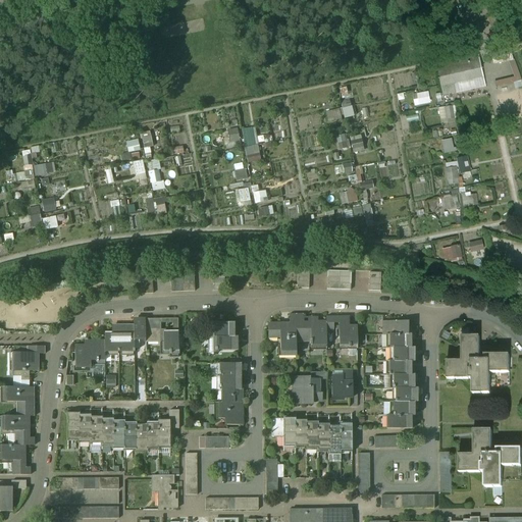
[(513,53),(498,55),(500,63),(513,60),(512,55),(513,55),(513,53)]
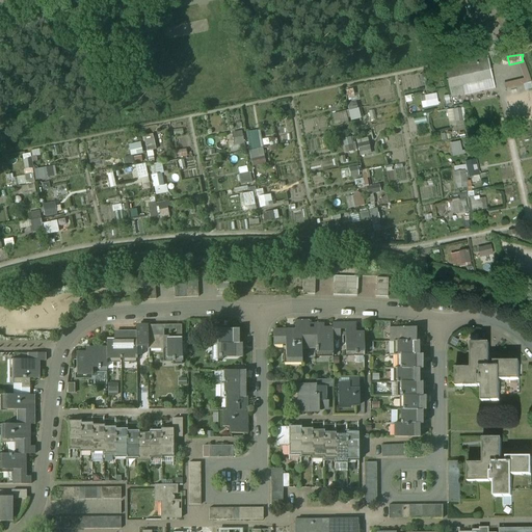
[(488,57),(458,64),(462,86),(494,79),(488,57)]
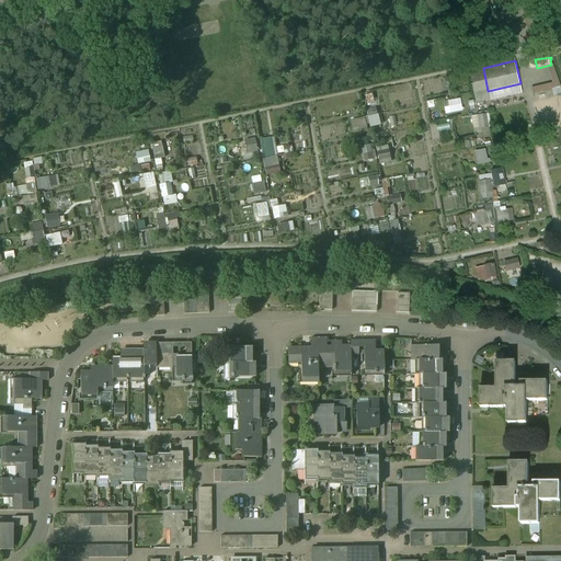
[(560,86),(553,66),(547,67),(552,83),(531,88),(534,94),(560,87),(560,86)]
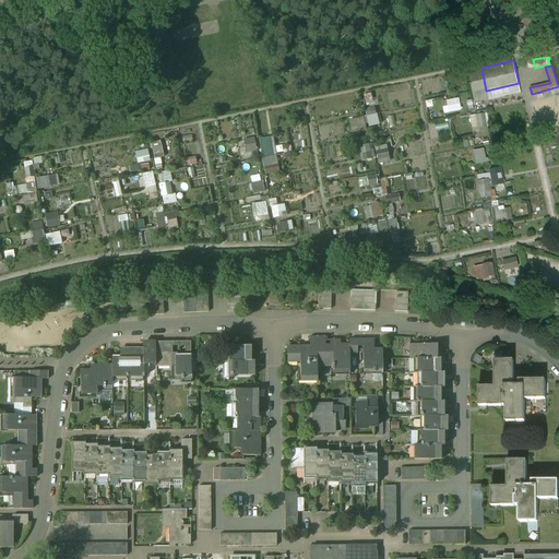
[(460,99),(442,103),(444,114),(462,110),(460,99)]
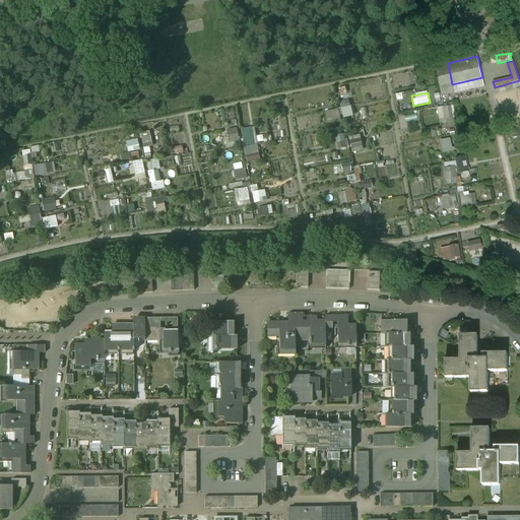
[(440,119),(454,119),(453,107),(440,107),(440,119)]
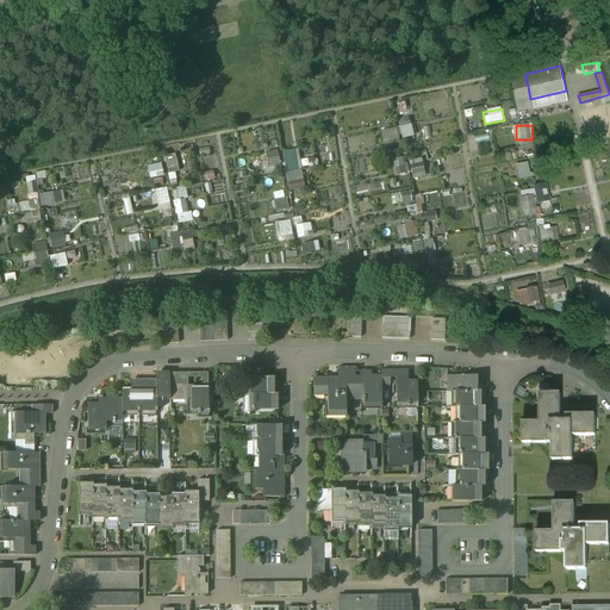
[(385,142),(400,139),(398,128),(383,130),(385,142)]
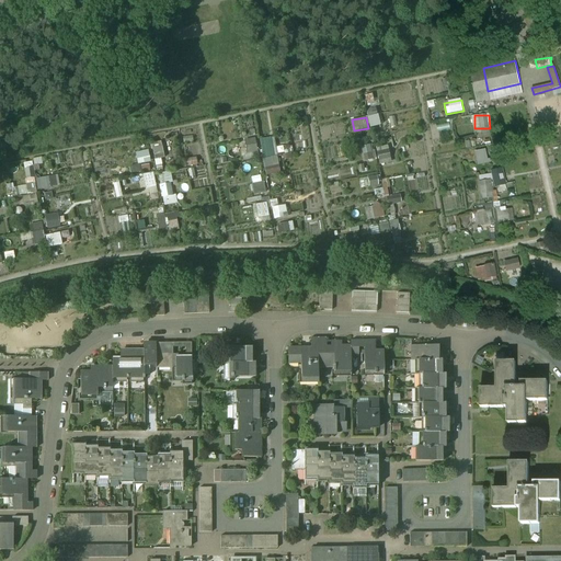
[(261,139),(267,175),(283,173),(275,136),(261,139)]
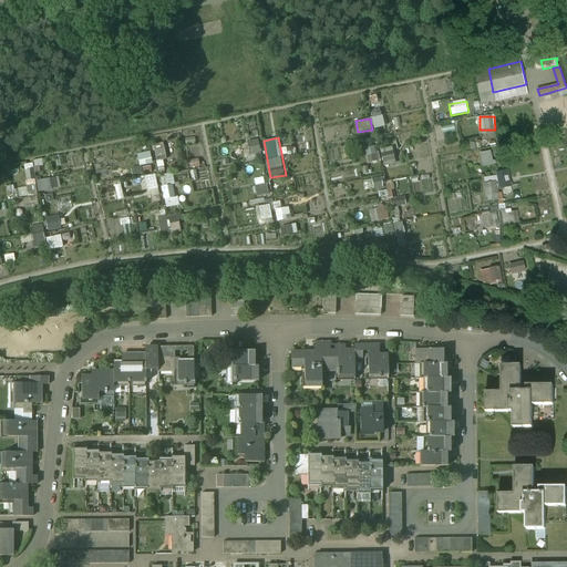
[(248,141),(250,155),(261,153),(259,140),(248,141)]
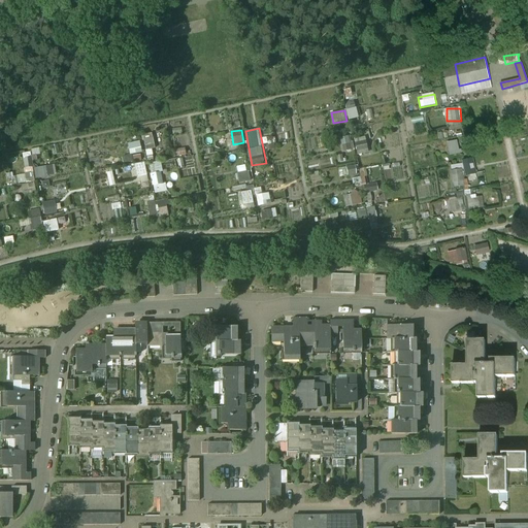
[(144,134),(146,150),(156,149),(154,133),(144,134)]
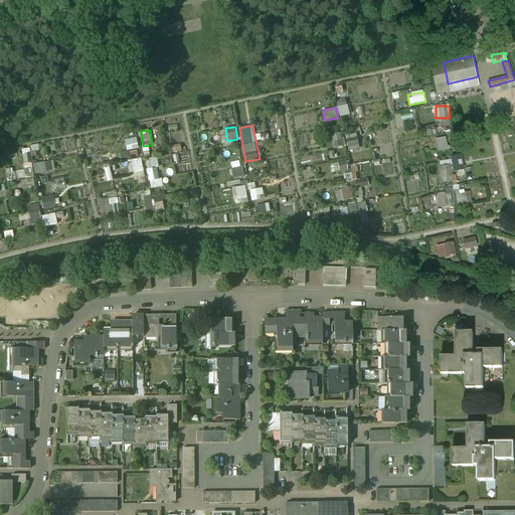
[(333,134),(335,148),(345,146),(343,132),(333,134)]
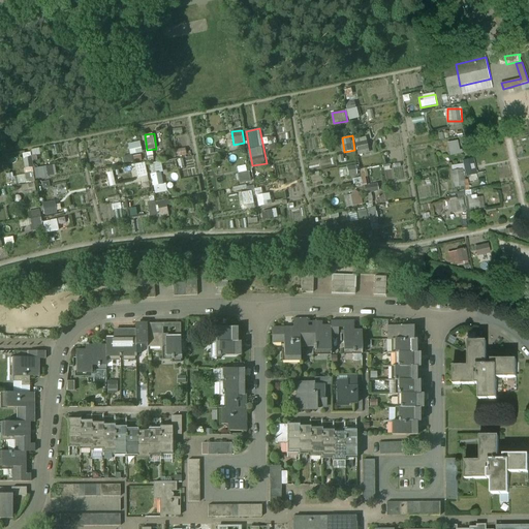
[(368,135),(355,136),(356,146),(369,145),(368,135)]
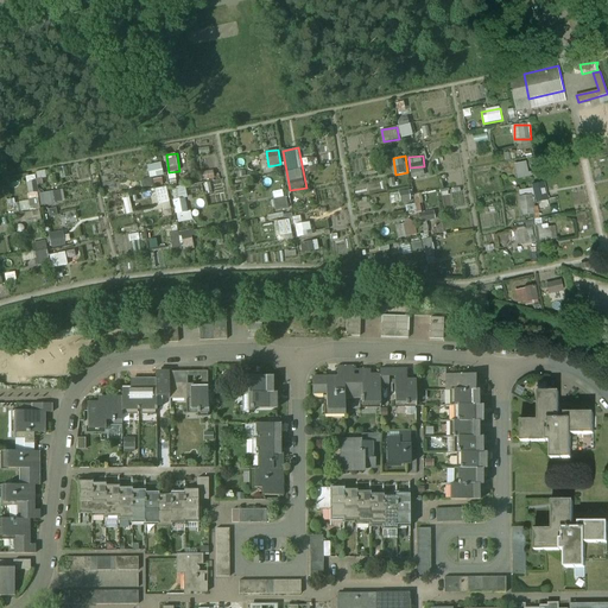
[(151,178),(165,175),(162,162),(147,165),(151,178)]
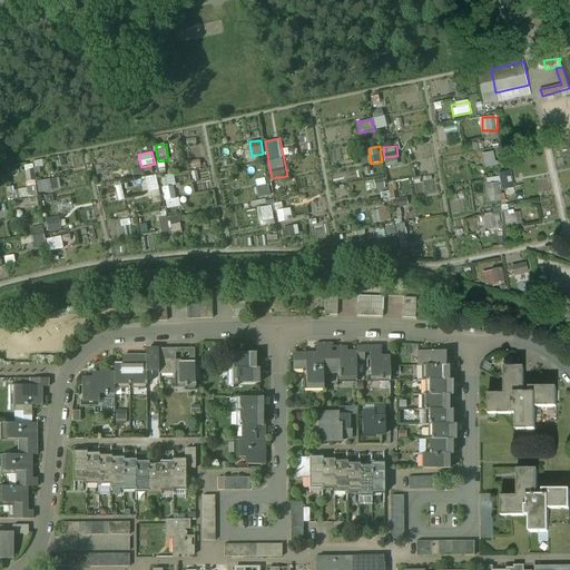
[(497,151),(484,154),(487,167),(499,166),(497,151)]
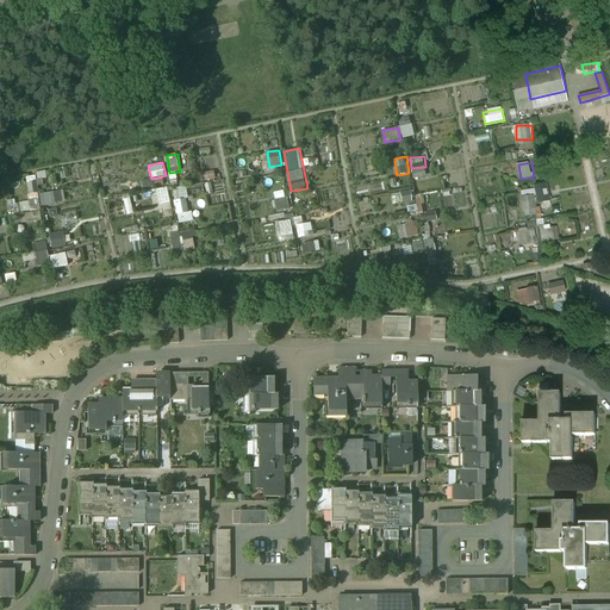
[(412,169),(415,179),(428,176),(425,167),(412,169)]
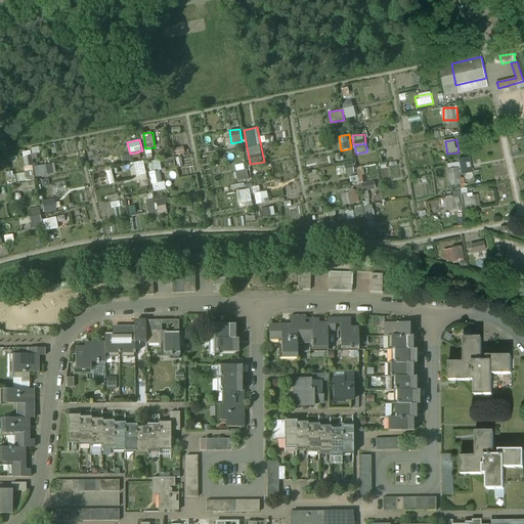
[(469,158),(459,160),(463,175),(473,173),(469,158)]
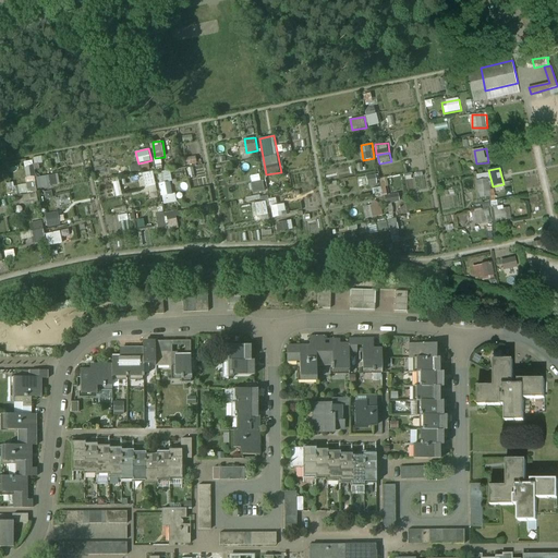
[(154,171),(141,173),(145,192),(150,191),(152,199),(159,197),(154,171)]
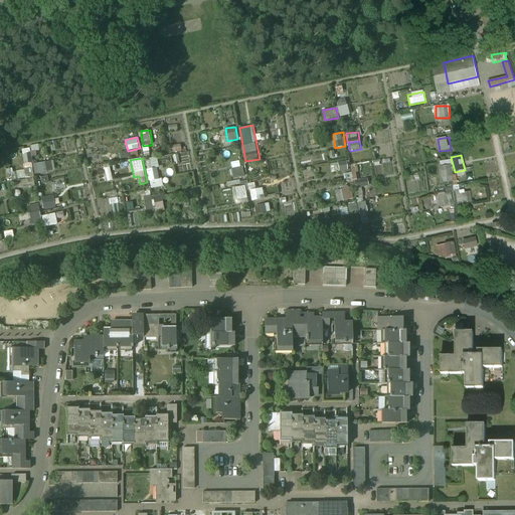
[(146,160),(148,169),(159,167),(158,159),(146,160)]
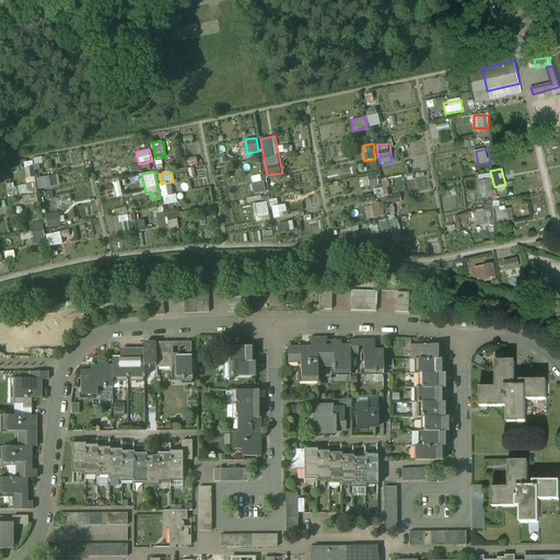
[(58,175),(36,179),(38,189),(59,185),(58,175)]
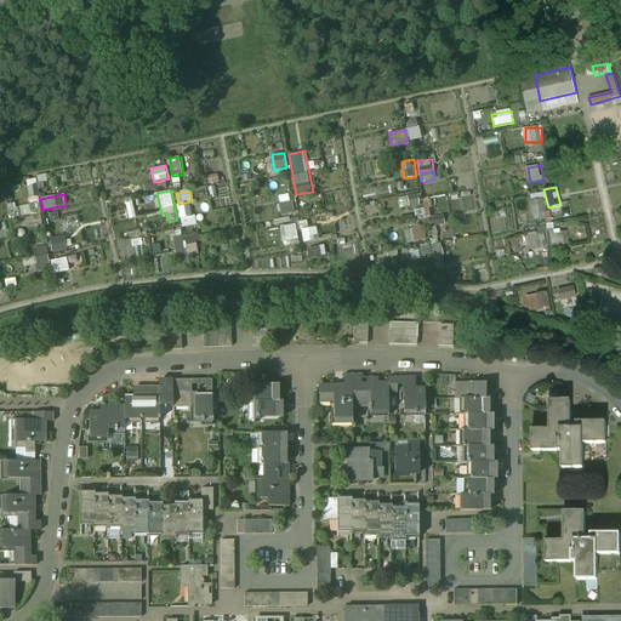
[(292,195),(280,197),(283,216),(295,214),(292,195)]
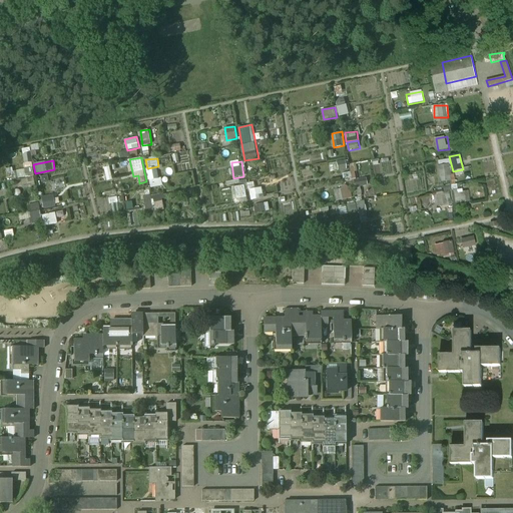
[(331,171),(347,170),(347,161),(331,162),(331,171)]
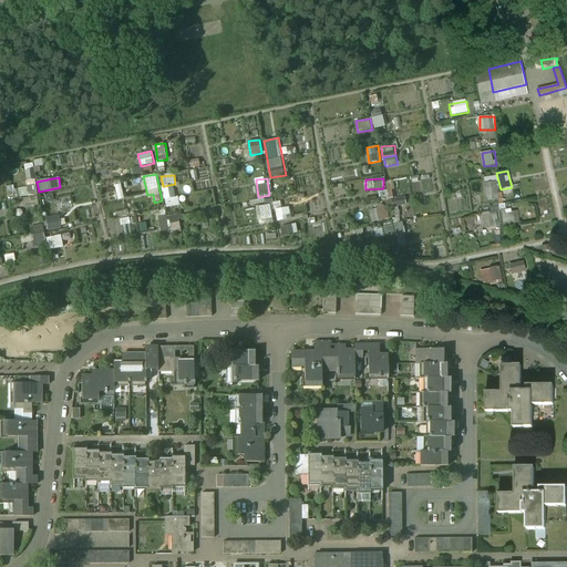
[(115,185),(119,199),(124,198),(122,184),(115,185)]
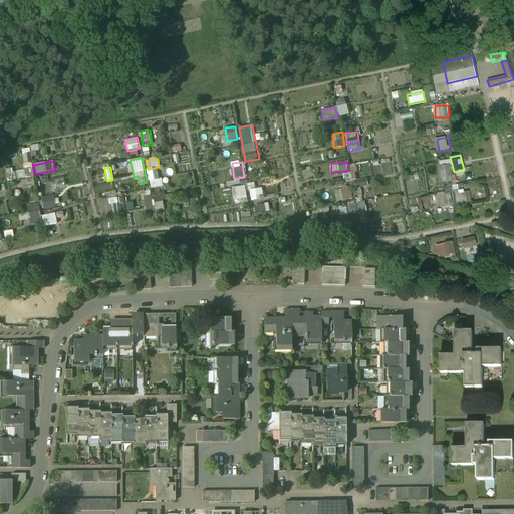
[(150,188),(162,187),(161,168),(149,169),(150,188)]
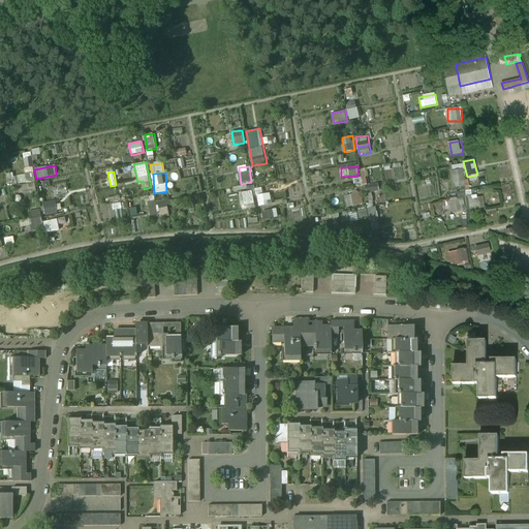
[(22,195),(36,192),(34,183),(20,186),(22,195)]
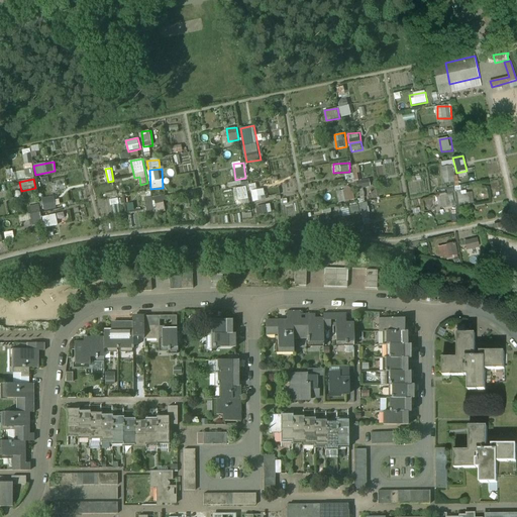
[(359,193),(371,193),(371,184),(359,184),(359,193)]
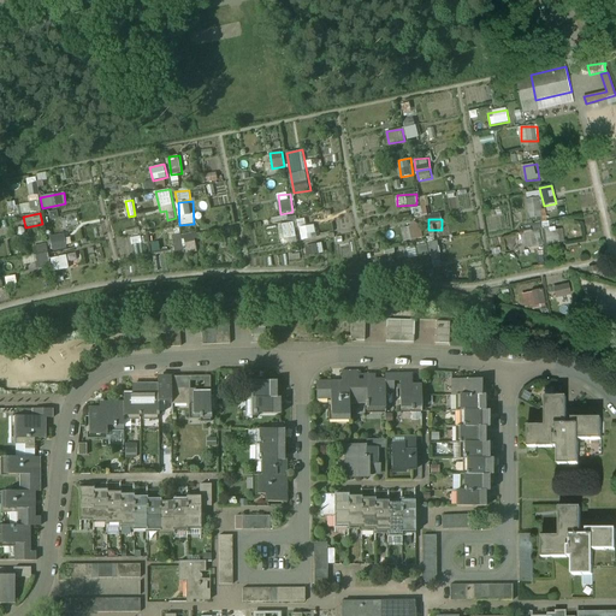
[(280,224),(282,241),(296,240),(295,223),(280,224)]
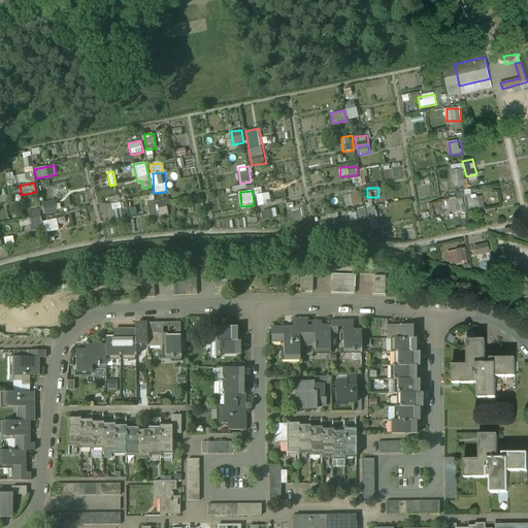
[(259,205),(271,204),(270,193),(257,195),(259,205)]
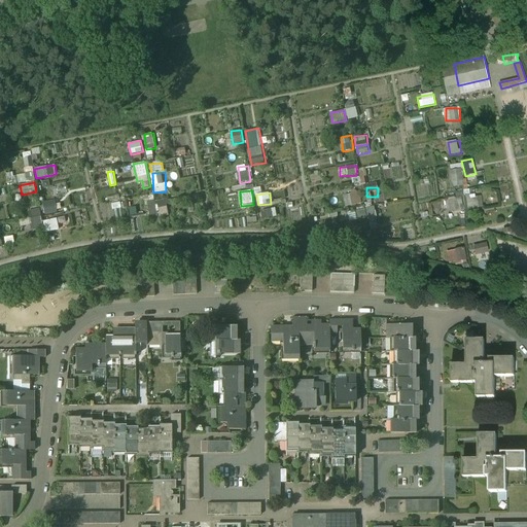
[(346,206),(361,204),(360,192),(345,196),(346,206)]
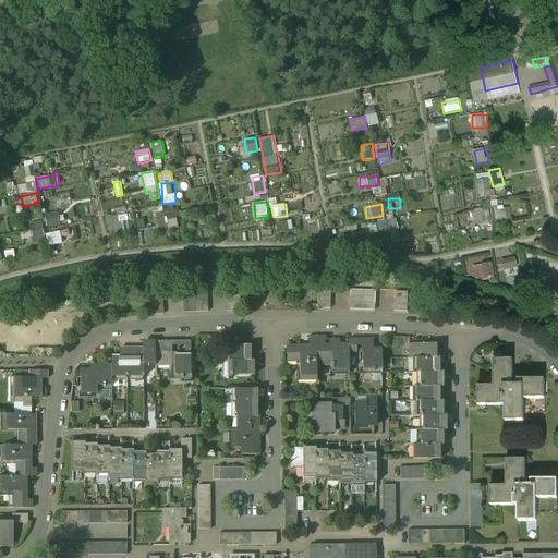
[(492,223),(490,207),(476,208),(477,223),(492,223)]
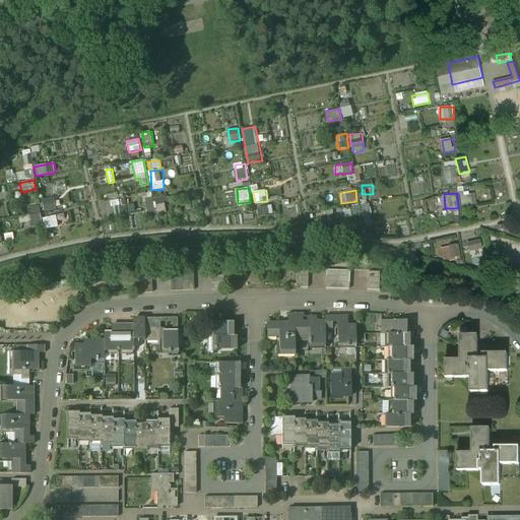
[(167,197),(155,198),(155,212),(167,212),(167,197)]
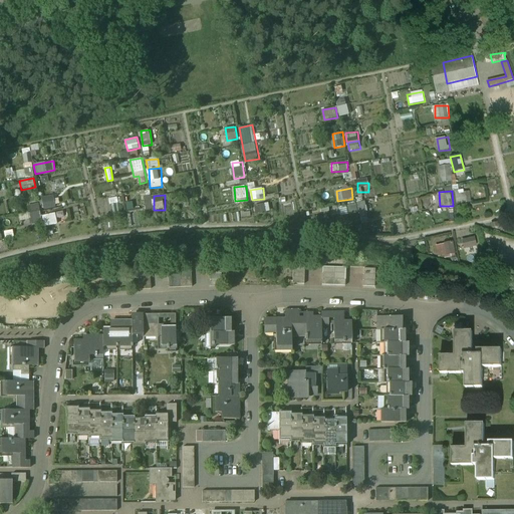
[(53,196),(41,199),(43,211),(55,208),(53,196)]
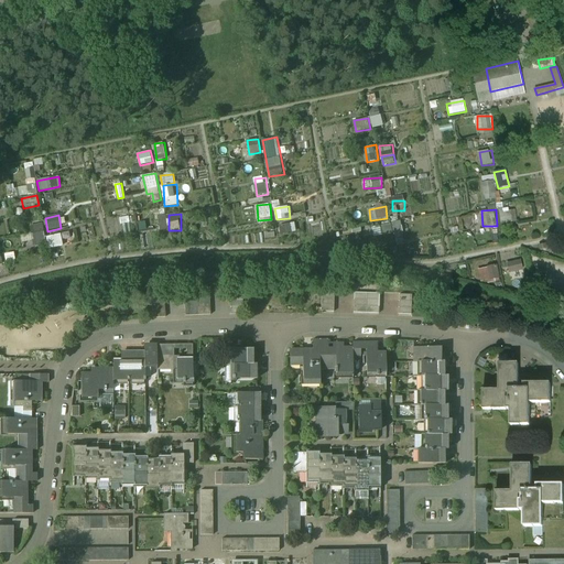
[(510,215),(501,216),(502,225),(511,224),(510,215)]
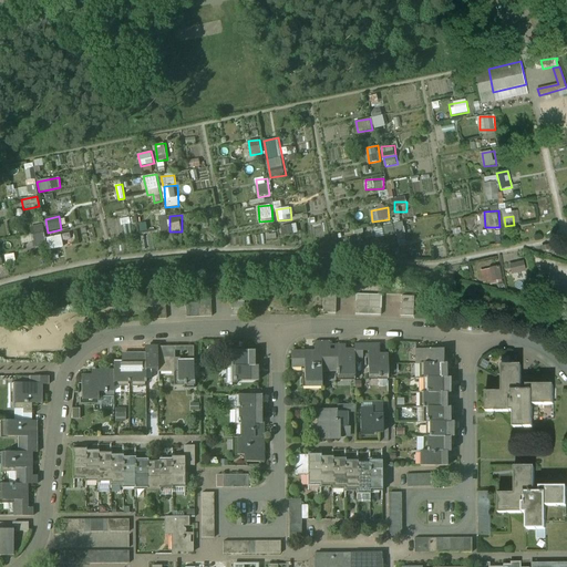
[(42,224),(30,228),(32,235),(44,232),(42,224)]
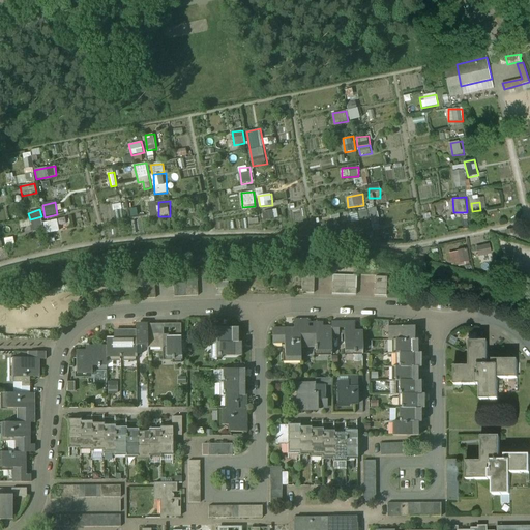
[(57,221),(43,224),(46,234),(58,231),(57,221)]
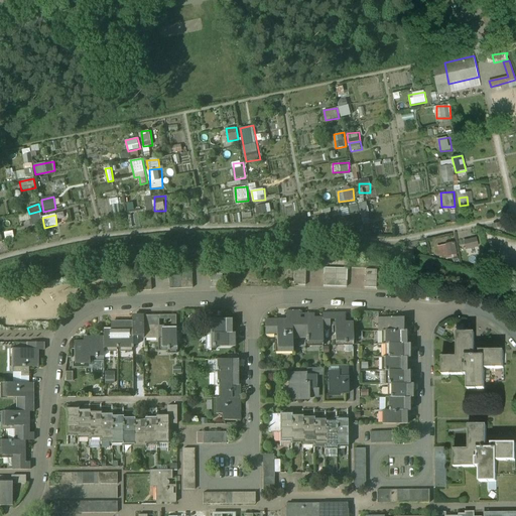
[(13,232),(4,234),(6,241),(14,239),(13,232)]
